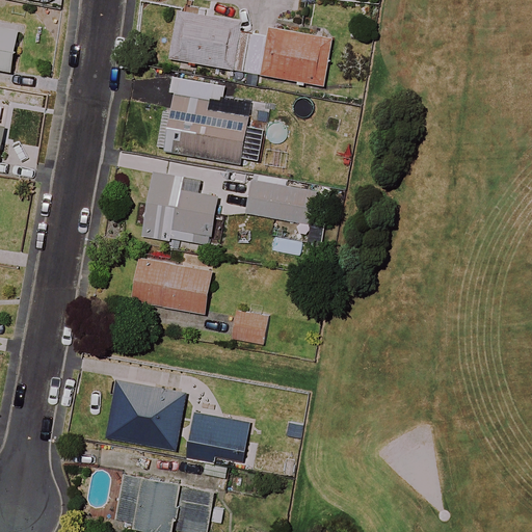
[(241,23),(177,12),(169,59),(325,86),(334,38),(271,28),(269,37),(240,32),(241,23)]
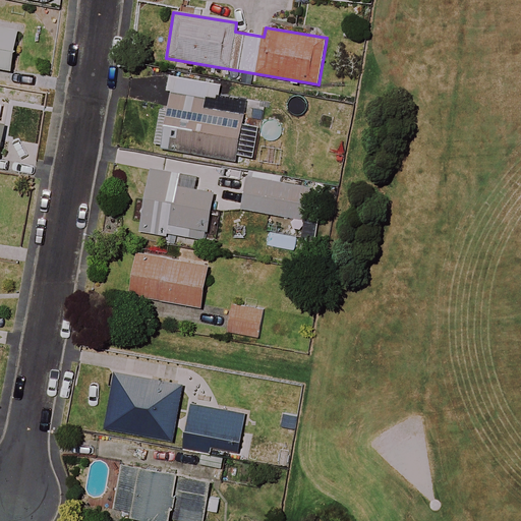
[(19,31),(0,26),(0,67),(12,70),(19,31)]
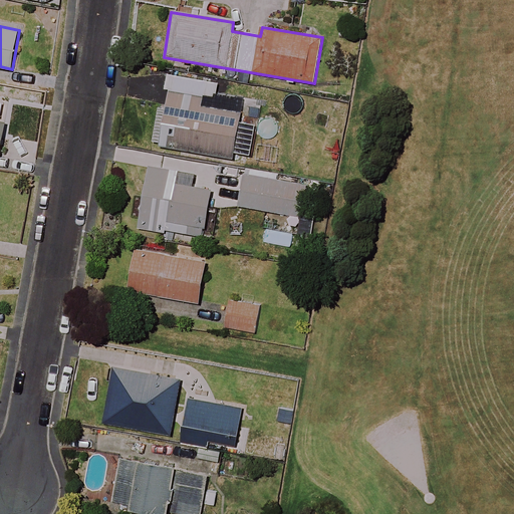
[(222,83),(152,71),(150,85),(169,88),(166,106),(159,105),(153,145),(232,158),(233,154),(251,157),(257,123),(238,120),(239,113),(217,109),(222,83)]
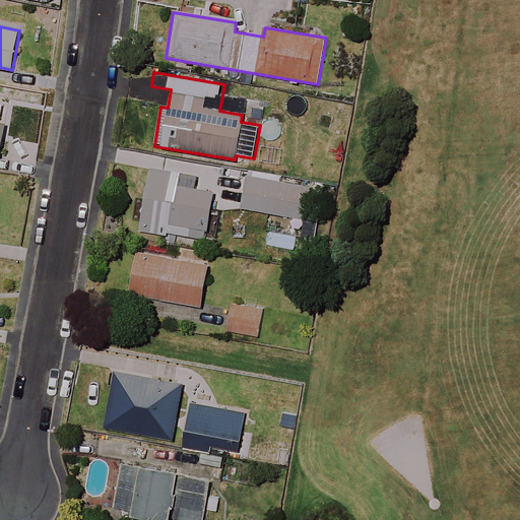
[(182,174),(149,169),(139,230),(170,235),(169,244),(203,250),(213,192),(180,187),(182,174)]
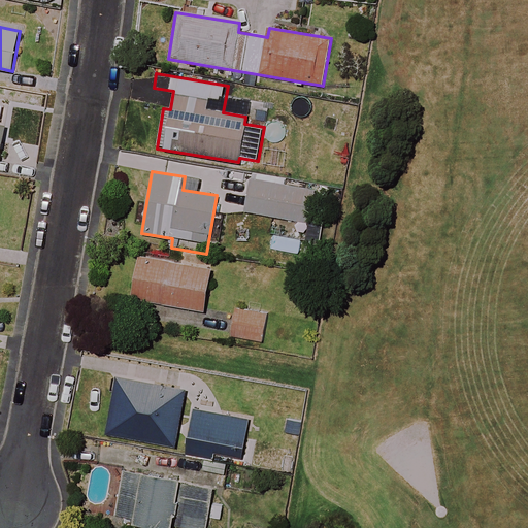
[(316,190),(251,178),(245,211),(310,223),(316,190)]
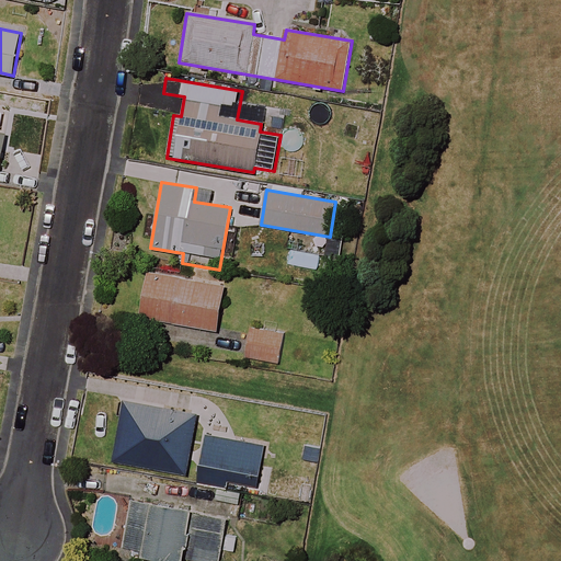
[(225,286),(148,272),(139,317),(217,331),(225,286)]
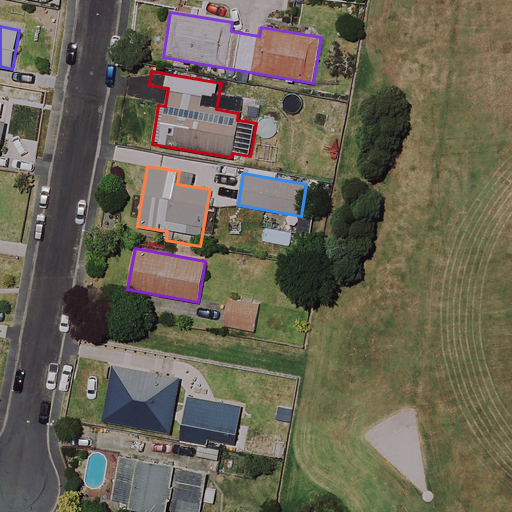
[(258,303),(227,298),(223,325),(254,330),(258,303)]
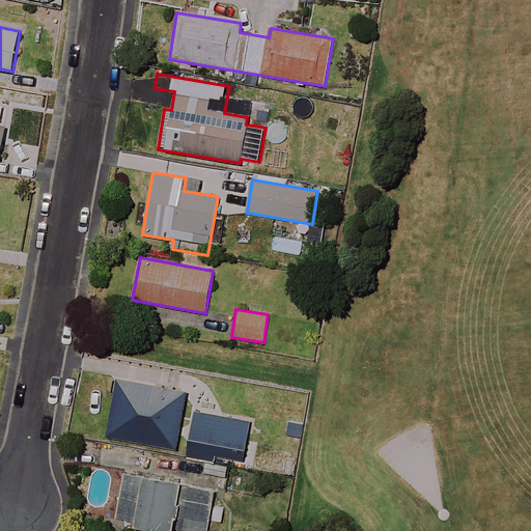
[(187,391),(118,379),(108,437),(176,449),(187,391)]
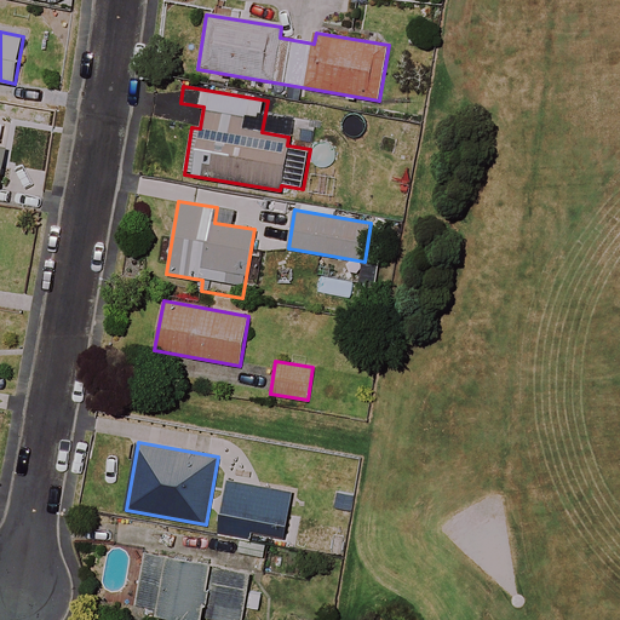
[(291,491),(227,482),(220,530),(285,538),(291,491)]
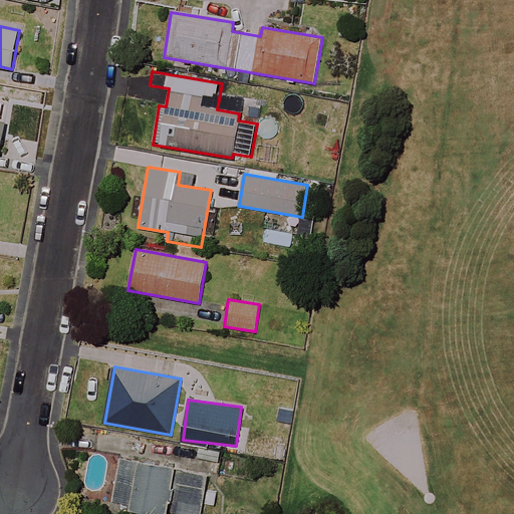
[(175,466),(120,459),(114,506),(180,513),(201,513),(206,473),(175,469),(175,466)]
